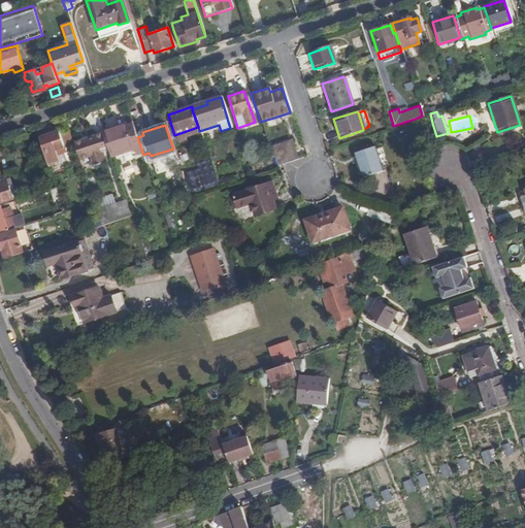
[(126,126),(103,133),(109,150),(111,157),(125,153),(128,160),(143,155),(137,137),(133,126),(127,128),(126,126)]
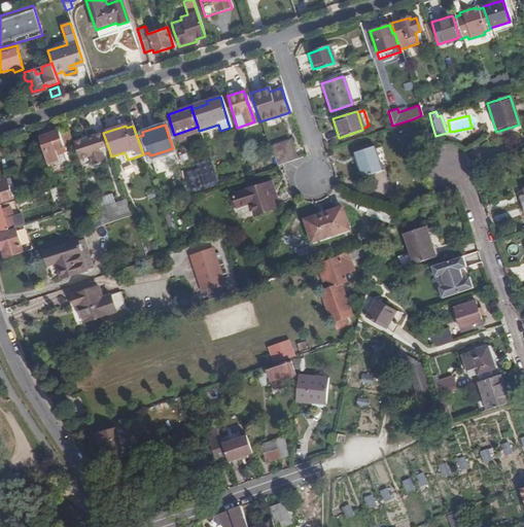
[(70,129),(61,132),(65,145),(74,142),(70,129)]
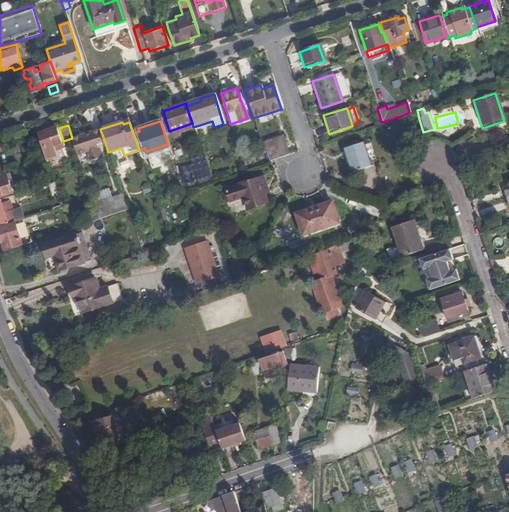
[(39,133),(47,157),(48,161),(60,157),(55,145),(64,142),(63,141),(59,128),(59,127),(39,133)]
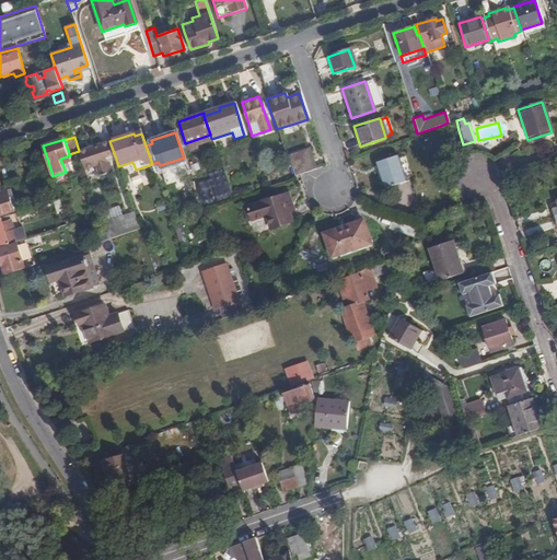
[(109,141),(79,151),(85,168),(96,165),(100,175),(111,172),(107,162),(116,159),(109,141)]
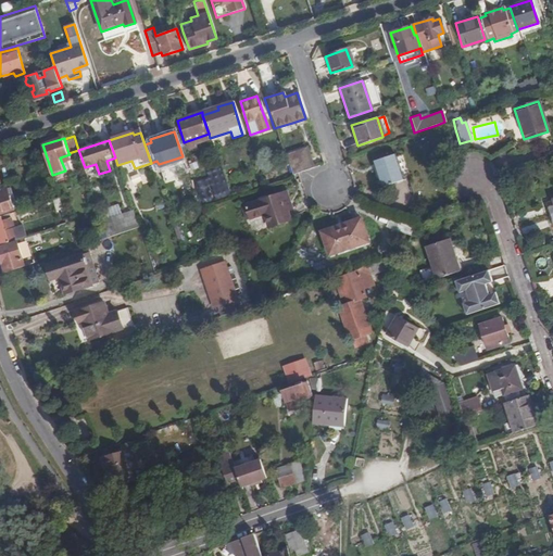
[(303,148),(284,154),(290,175),(293,174),(311,168),(303,148)]
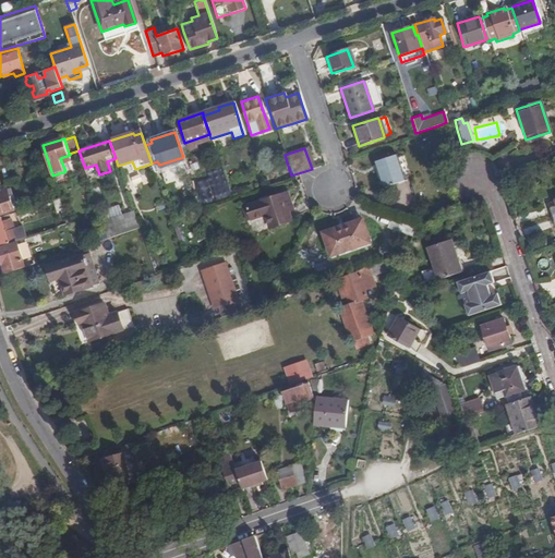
[(60,158),(65,171),(74,168),(70,155),(60,158)]
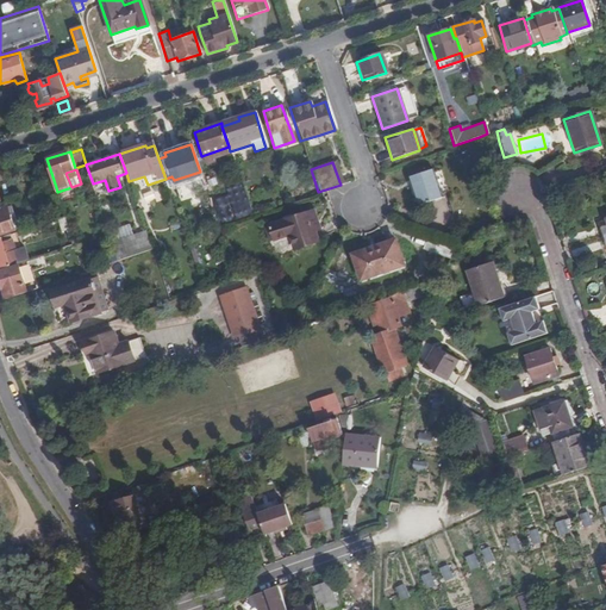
[(430,170),(407,179),(417,206),(439,199),(430,170)]
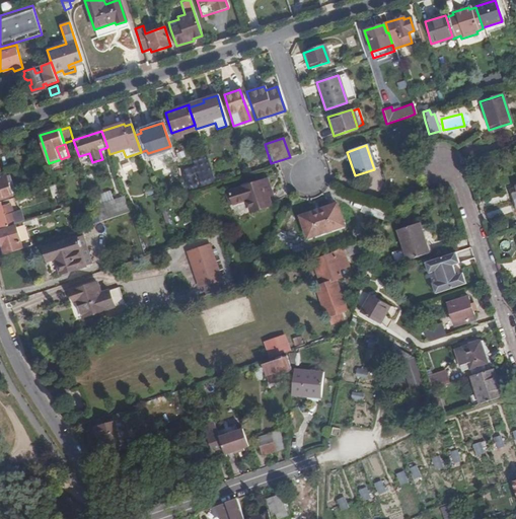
[(181,178),(178,170),(177,168),(162,172),(163,175),(168,191),(170,191),(180,188),(181,187),(178,179),(181,178)]
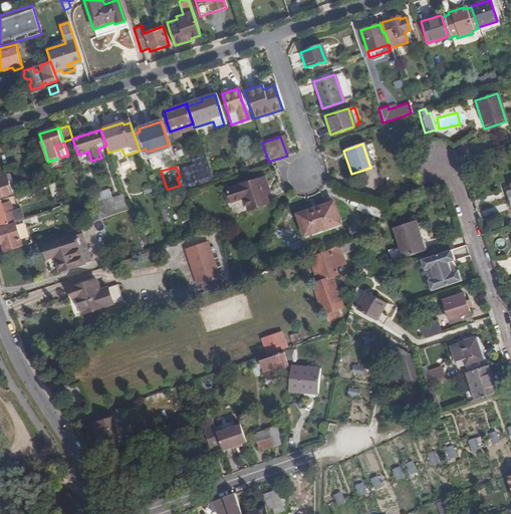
[(0,198),(12,195),(6,176),(0,178),(0,180),(0,198)]
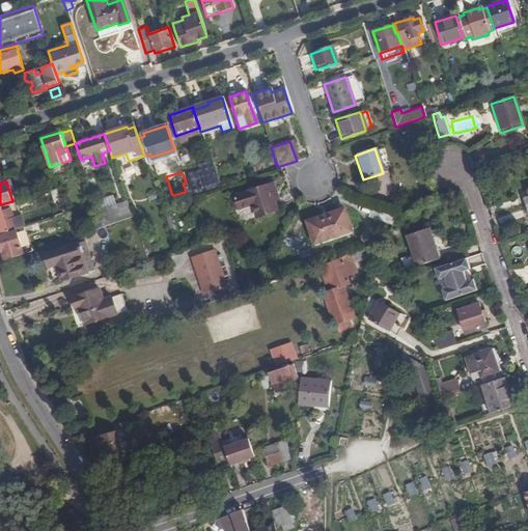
[(265,186),(230,197),(235,213),(249,207),(253,222),(274,215),(265,186)]
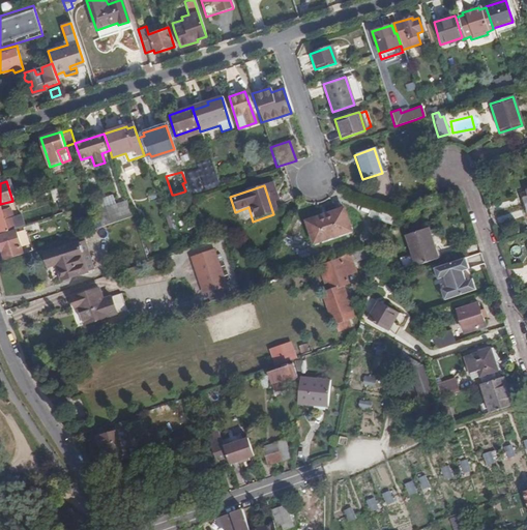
[(57,187),(50,190),(54,202),(58,200),(61,199),(57,187)]
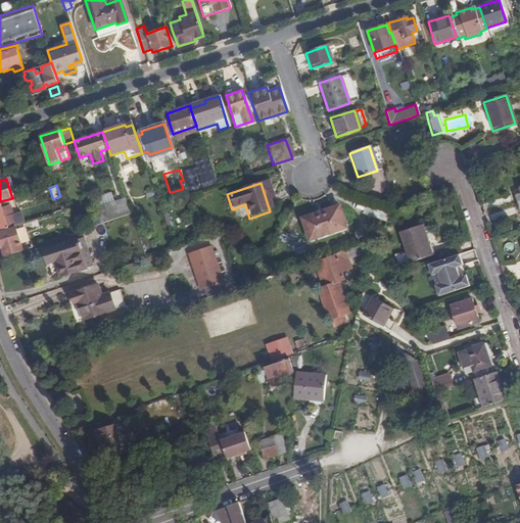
[(101,224),(130,215),(125,199),(96,208),(98,215),(99,219),(101,224)]
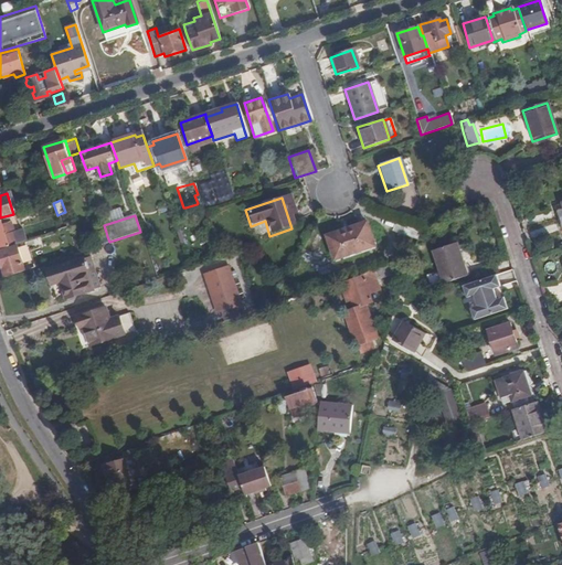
[(0,249),(24,242),(20,232),(13,233),(11,228),(17,227),(13,216),(0,220),(0,249)]
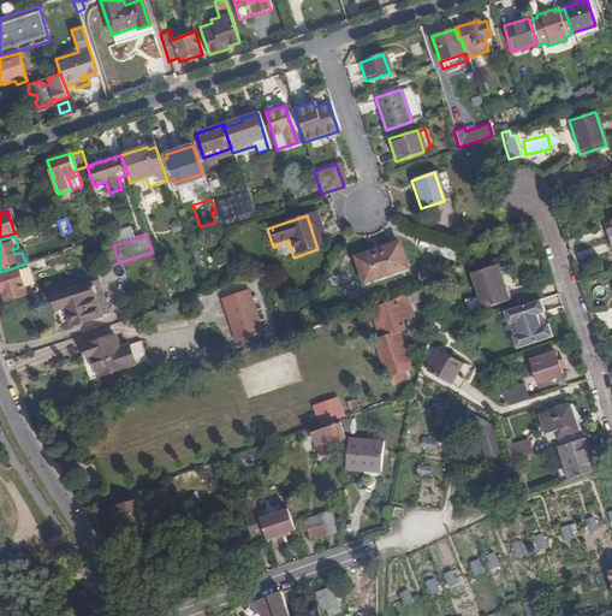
[(427,250),(455,260),(459,250),(431,240),(427,250)]
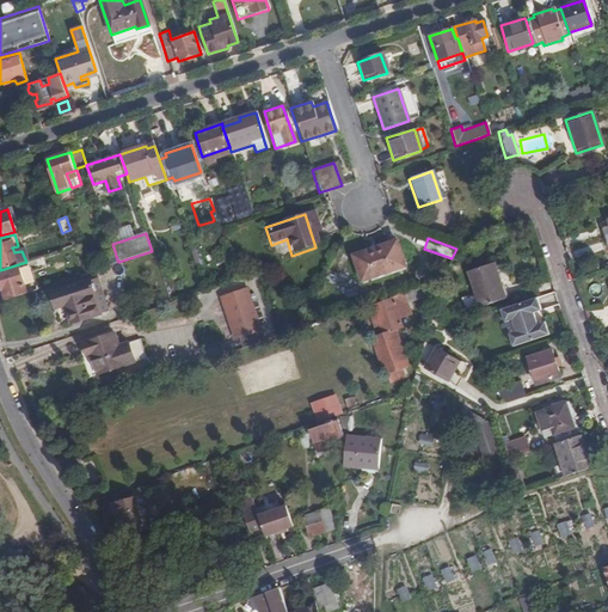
[(397,240),(349,256),(358,285),(406,270),(397,240)]
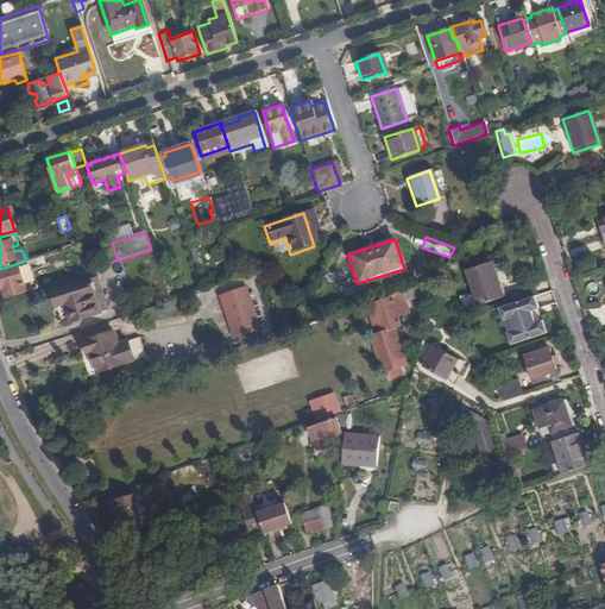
[(100,255),(101,259),(88,263),(83,248),(76,249),(84,272),(118,261),(115,255),(114,250),(100,255)]
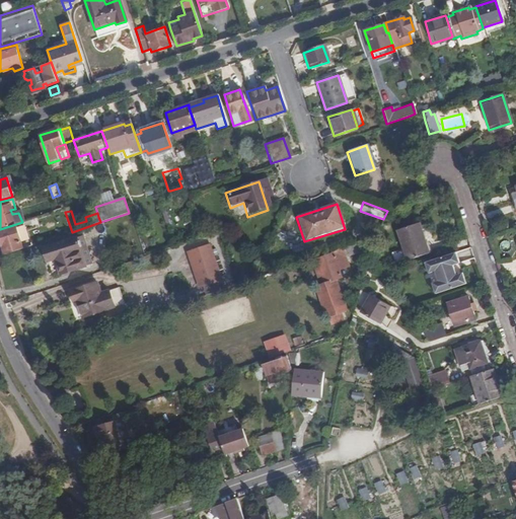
[(420,223),(398,230),(408,260),(429,253),(420,223)]
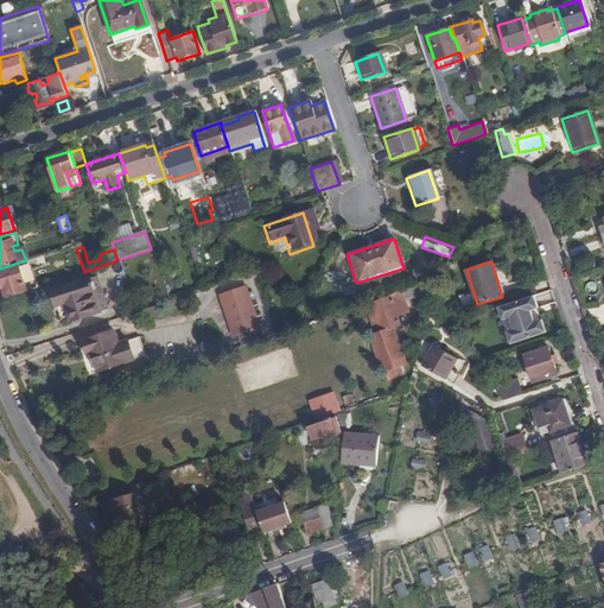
[(0,282),(5,299),(29,291),(19,266),(0,272),(0,282)]
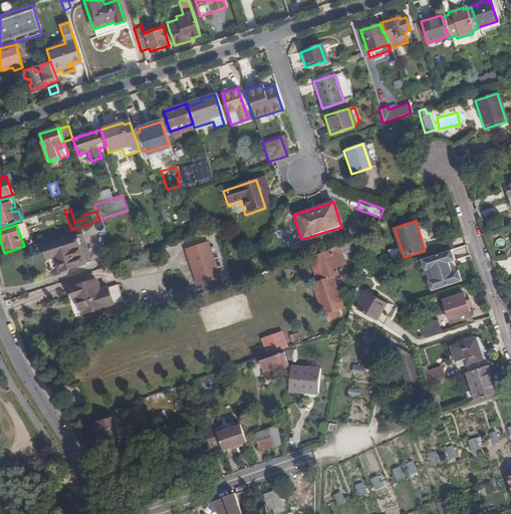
[(85,232),(79,234),(89,262),(95,260),(85,232)]
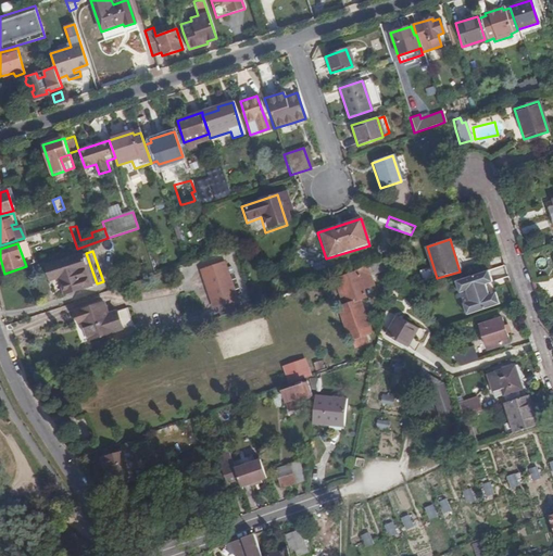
[(97,283),(86,253),(51,265),(55,279),(64,276),(70,292),(97,283)]
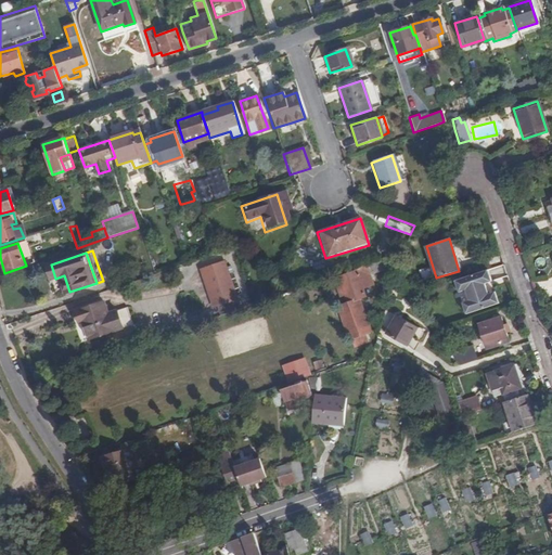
[(300,263),(287,256),(280,270),(294,276),(300,263)]
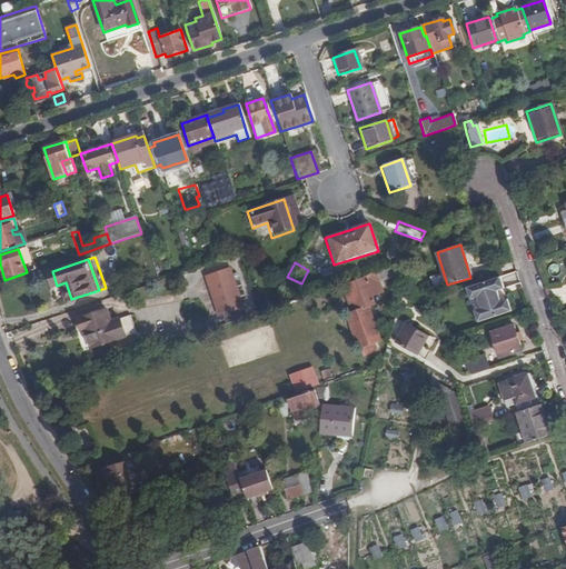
[(229,267),(202,276),(216,316),(242,307),(229,267)]
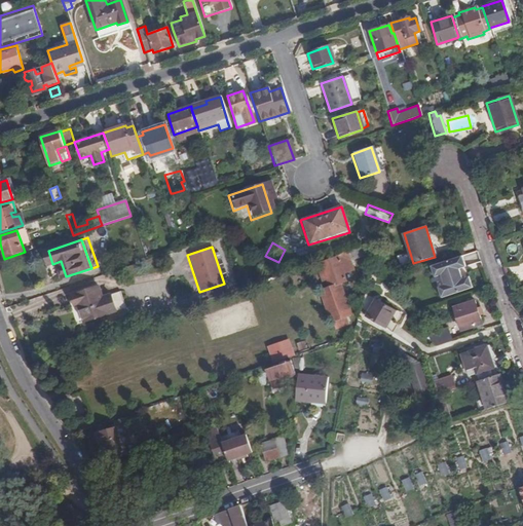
[(326,268),(322,269),(325,278),(329,277),(338,282),(345,279),(349,278),(348,271),(357,268),(351,250),(324,259),(326,268)]
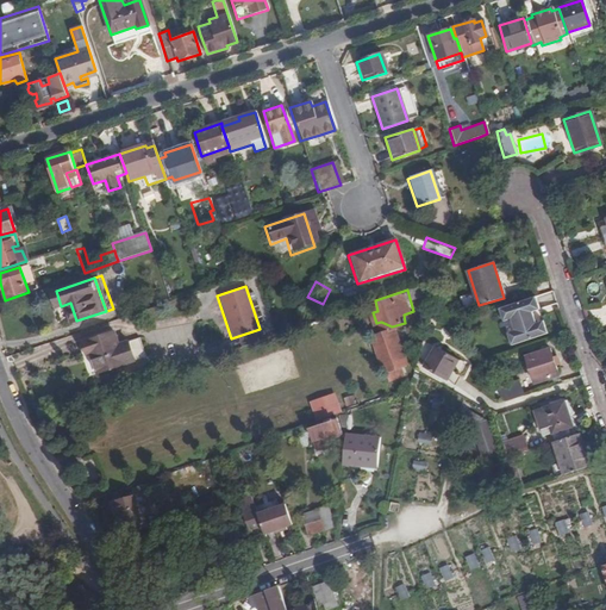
[(469,294),(461,296),(462,306),(472,305),(469,294)]
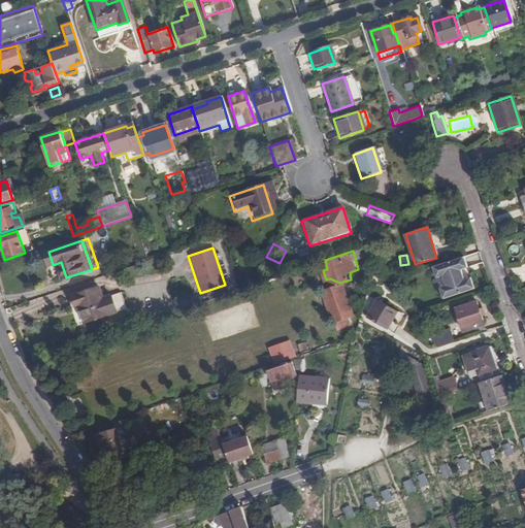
[(463,257),(432,267),(436,277),(443,275),(446,285),(438,287),(443,299),(476,288),(471,276),(463,278),(460,269),(466,267),(463,257)]
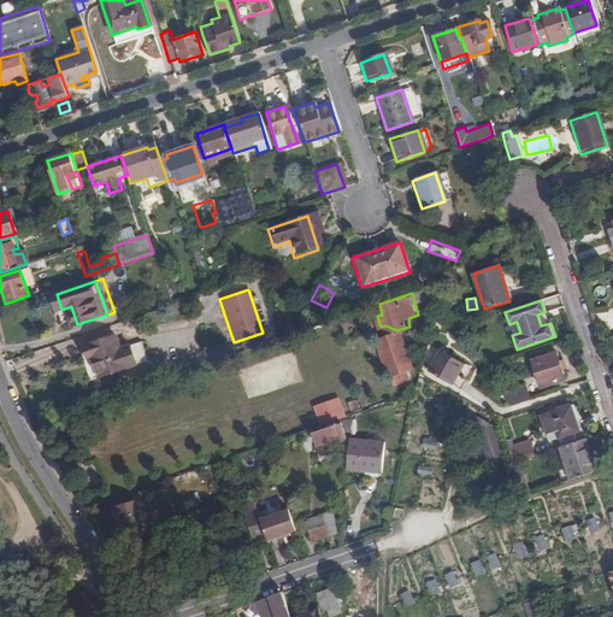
[(396,330),(378,336),(394,383),(413,377),(411,368),(417,365),(405,328),(396,330)]
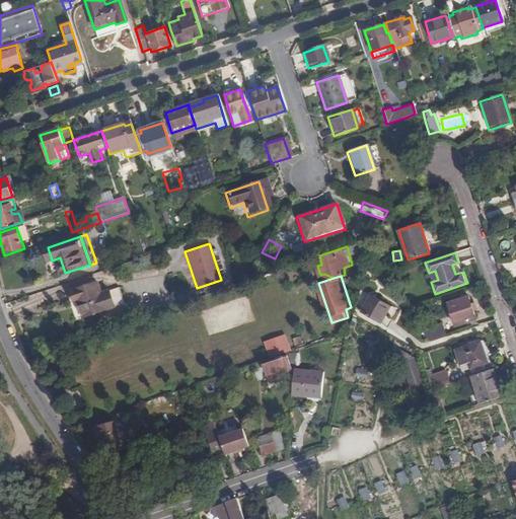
[(96,280),(67,290),(71,303),(75,302),(80,318),(115,307),(108,288),(100,291),(96,280)]
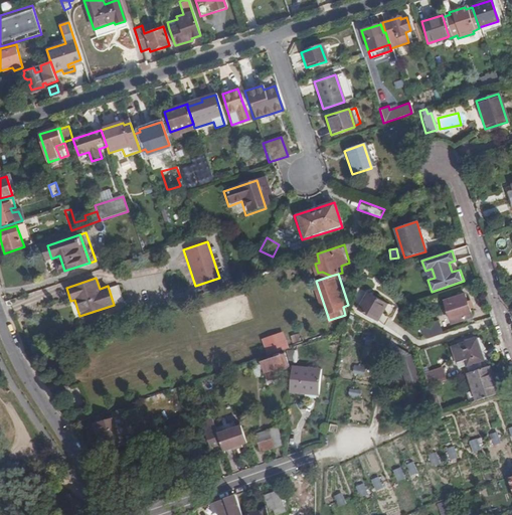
[(390,304),(368,292),(357,309),(380,322),(390,304)]
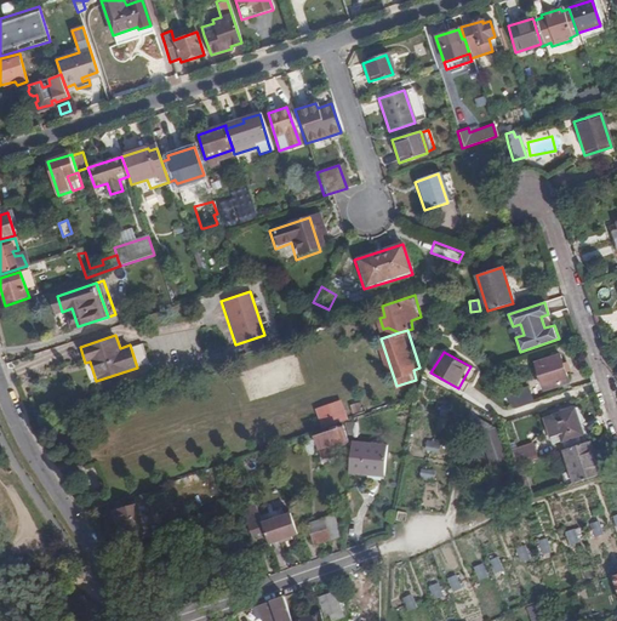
[(559,353),(536,360),(543,386),(567,379),(559,353)]
